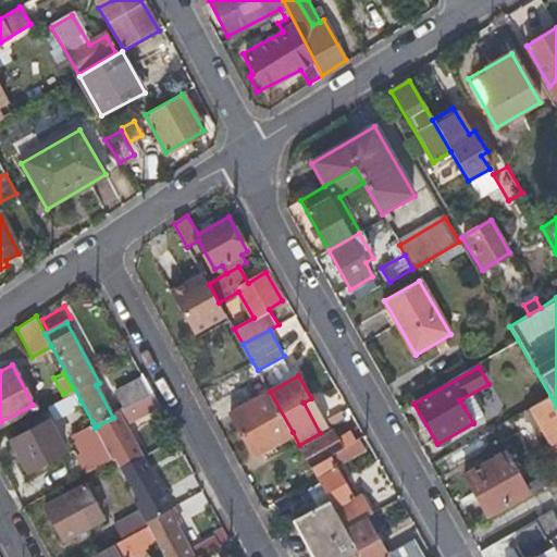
[(151,396),(143,379),(116,392),(126,410),(151,396)]
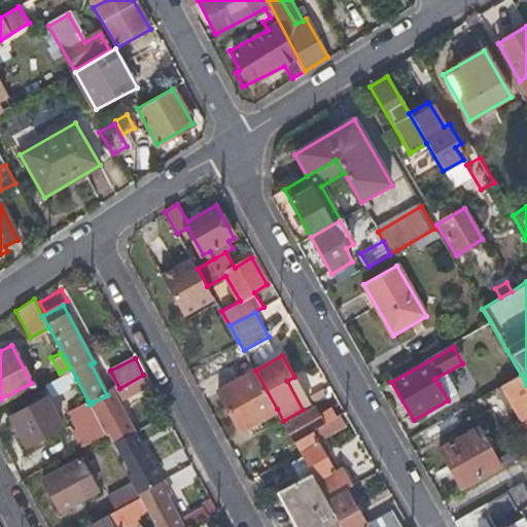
[(71,369),(43,383),(49,393),(76,379),(71,369)]
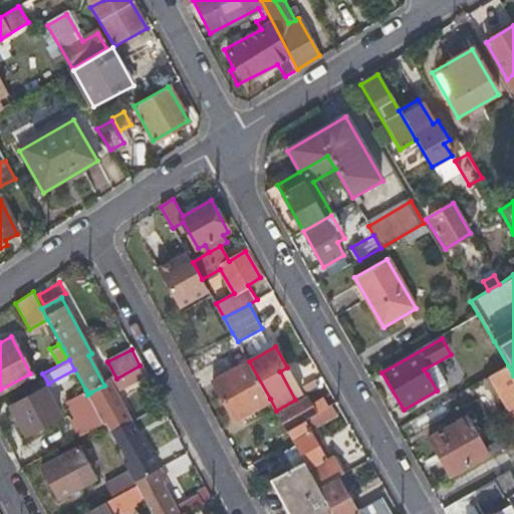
[(249,361),(248,360),(212,380),(234,420),(270,399),(249,361)]
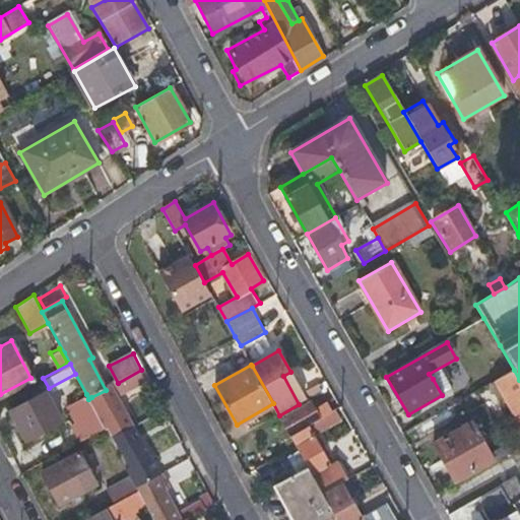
[(141,370),(118,383),(106,390),(91,397),(113,438),(134,427),(117,395),(129,389),(131,391),(148,382),(141,370)]
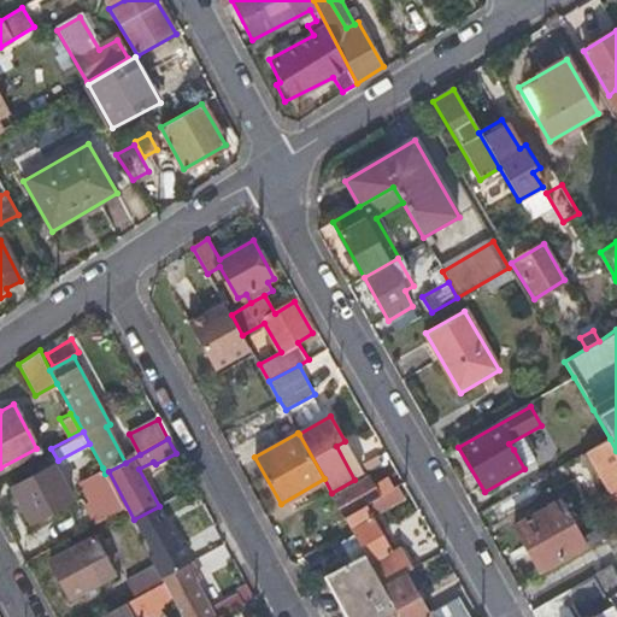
[(616,532),(616,451),(610,439),(586,452),(598,472),(616,505),(616,521),(603,529),(607,538),(616,532)]
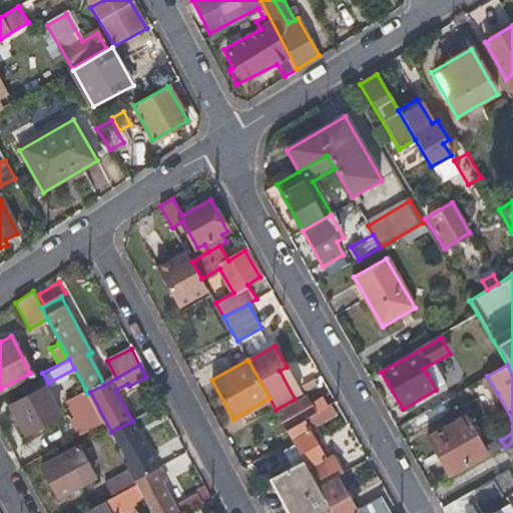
[(427,374),(436,390),(446,384),(436,368),(427,374)]
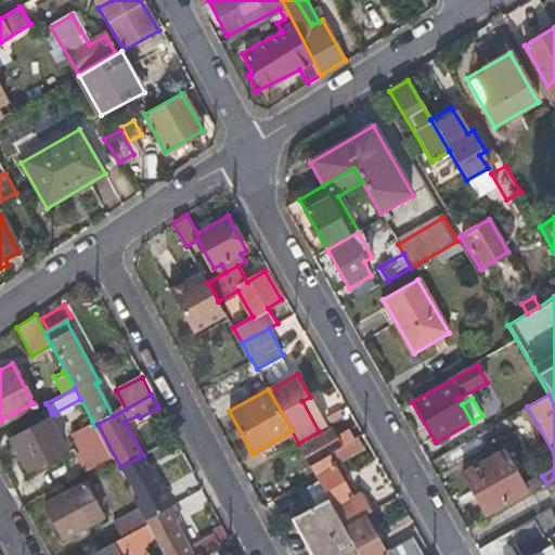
[(538,425),(527,407),(520,410),(531,428),(538,425)]
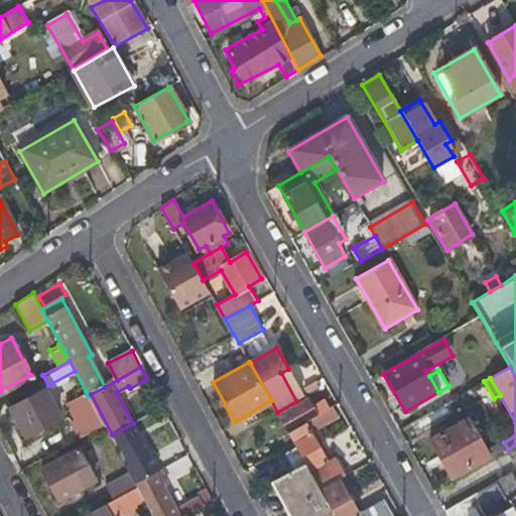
[(56,415),(42,388),(10,405),(25,432),(56,415)]
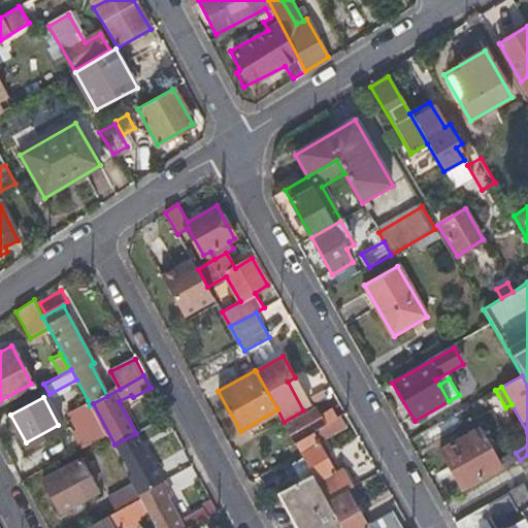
[(71,426),(80,443),(104,431),(90,405),(88,400),(66,411),(73,425),(71,426)]
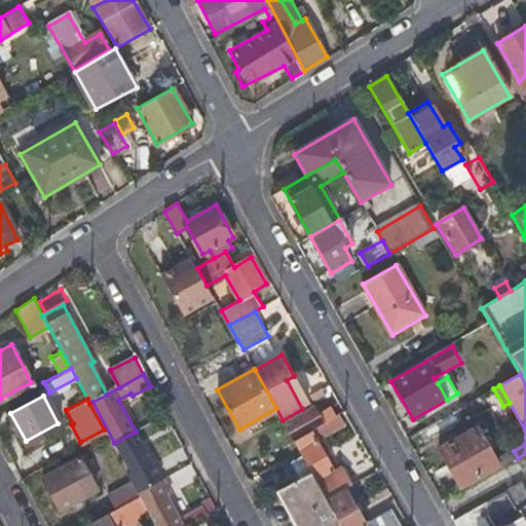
[(289,430),(294,440),(312,430),(324,423),(313,407),(285,423),(289,430)]
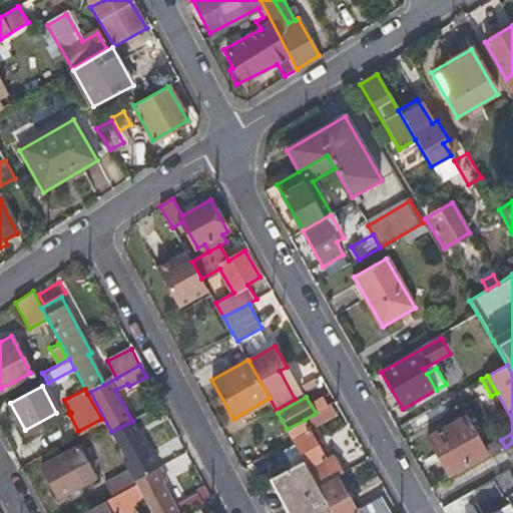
[(486,458),(505,447),(501,440),(484,450),(464,416),(427,438),(448,476),(484,455),(486,458)]
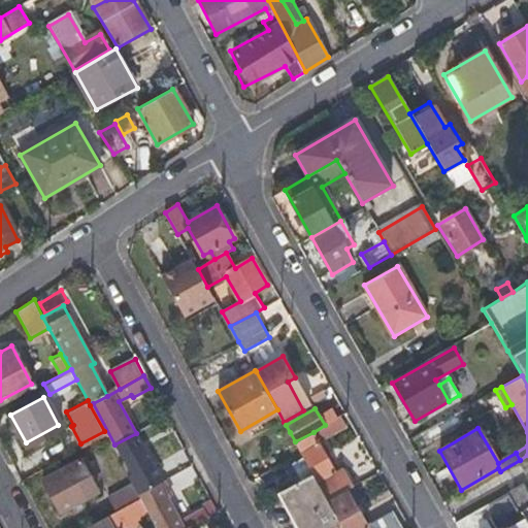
[(295,441),(300,451),(314,473),(329,501),(355,486),(345,469),(337,473),(314,432),(295,441)]
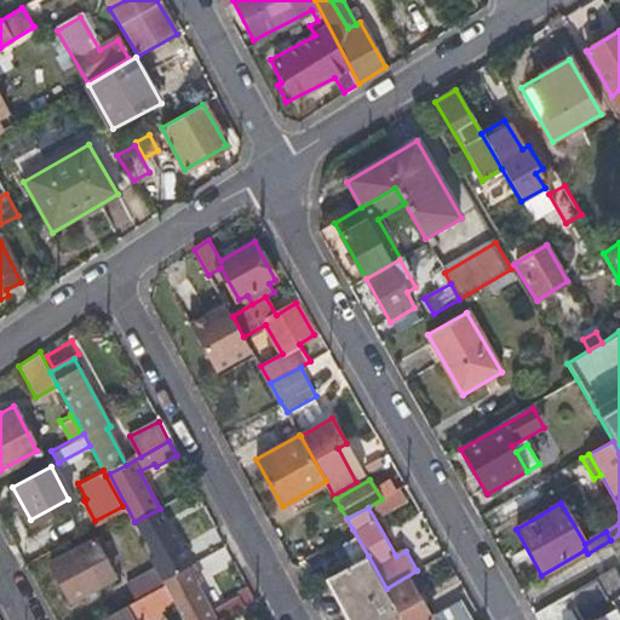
[(162,581),(190,566),(160,509),(135,522),(155,560),(153,562),(155,567),(162,581)]
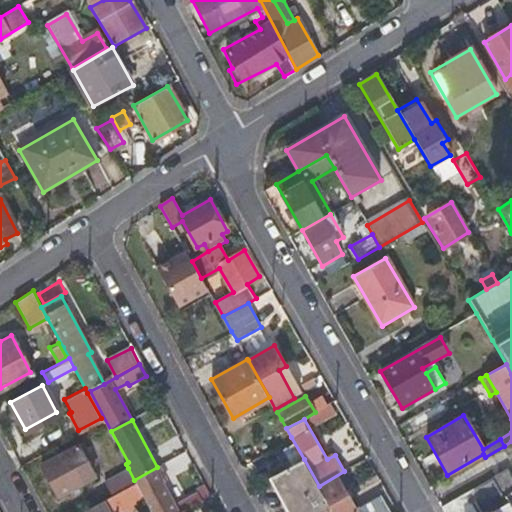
[(57,496),(94,476),(81,452),(85,449),(81,442),(40,464),(57,496)]
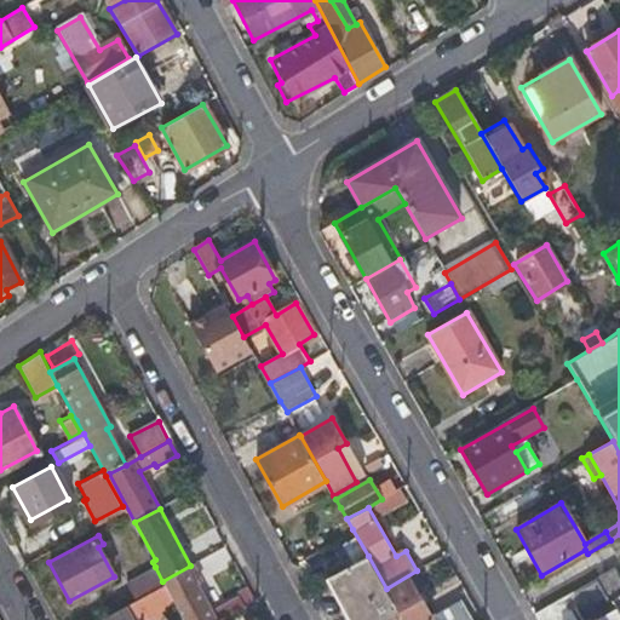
[(403,619),(388,591),(386,589),(368,556),(322,580),(344,619),(403,619)]
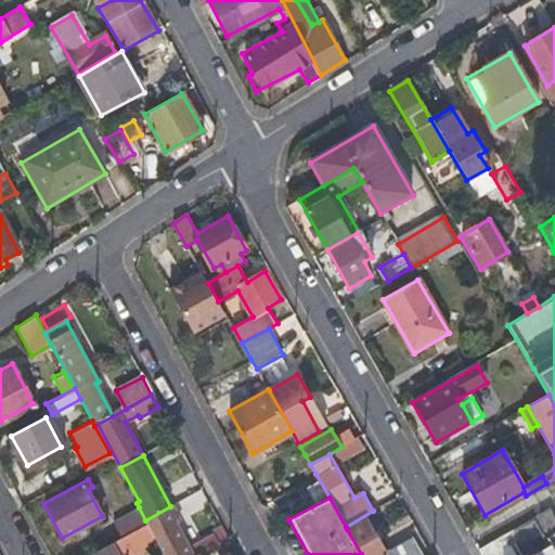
[(179,521),(170,506),(145,520),(146,523),(157,542),(163,553),(164,554),(191,554),(175,525),(179,521)]
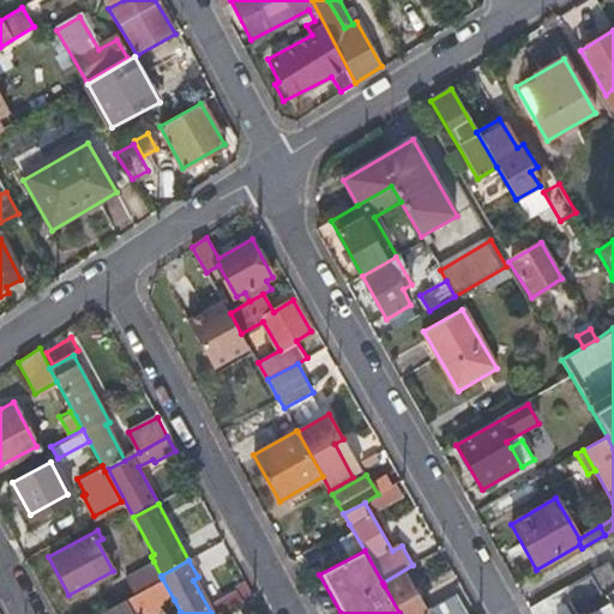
[(125,577),(133,594),(162,578),(161,576),(154,561),(125,577)]
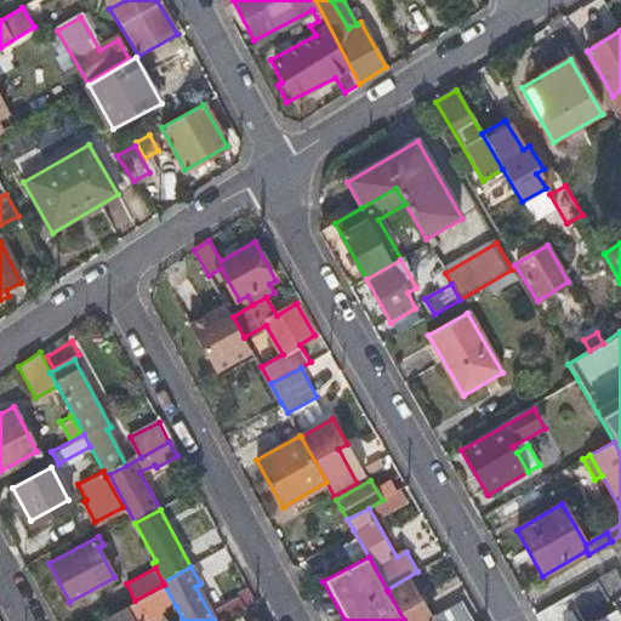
[(611,602),(620,593),(620,582),(614,570),(598,579),(608,594),(611,602)]
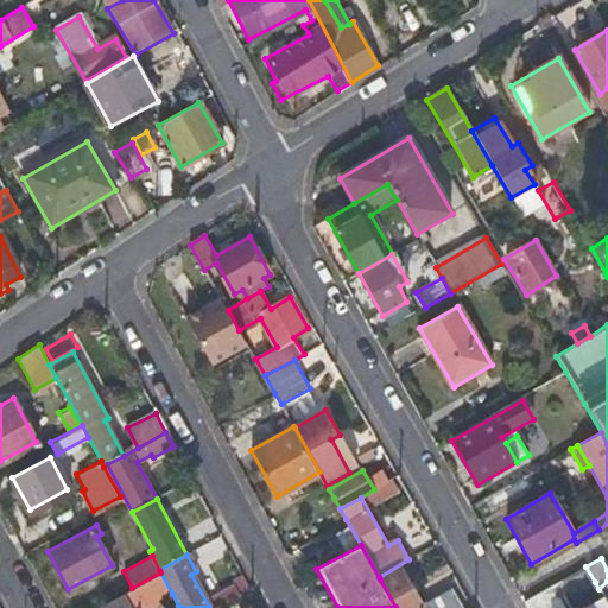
[(586,567),(563,580),(572,595),(595,582),(586,567)]
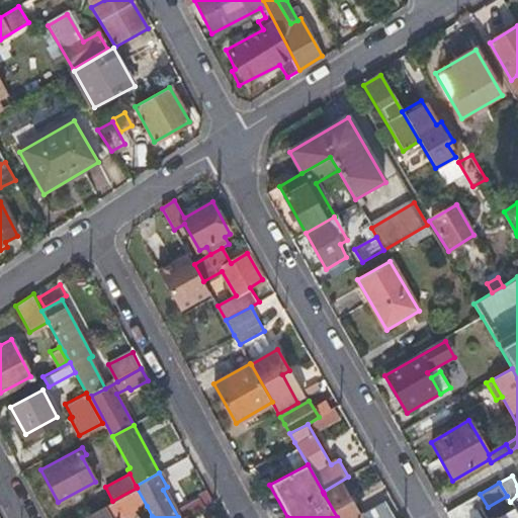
[(337,517),(387,517),(380,504),(361,515),(360,512),(354,515),(338,487),(324,494),(337,517)]
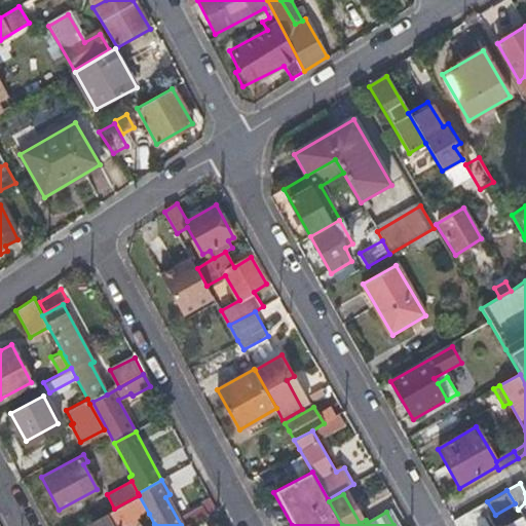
[(126,525),(149,514),(139,495),(114,509),(80,525),(126,525)]
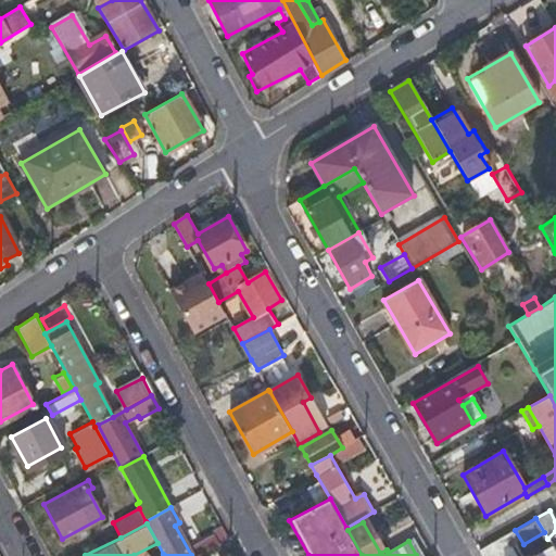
[(215,532),(194,541),(200,554),(220,545),(215,532)]
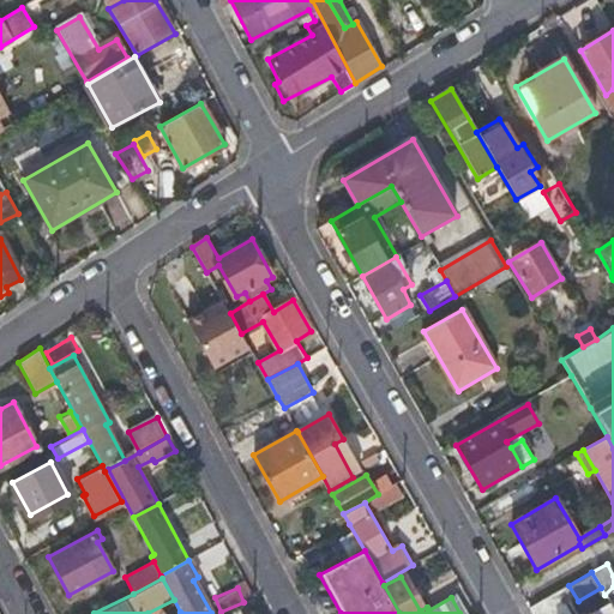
[(588,613),(608,602),(605,595),(601,588),(578,601),(555,613),(588,613)]
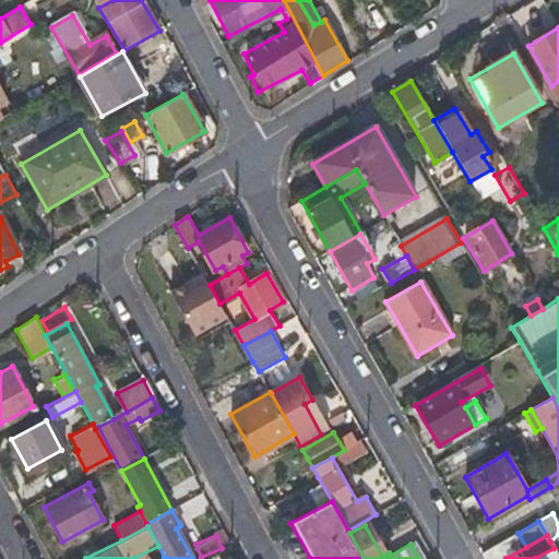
[(558,558),(558,557),(554,548),(535,558),(558,558)]
